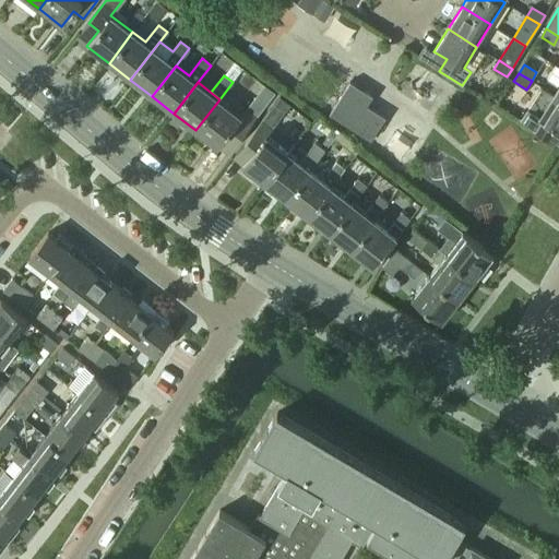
[(330,115),(371,141),(385,118),(367,106),(372,96),(349,82),(330,115)]
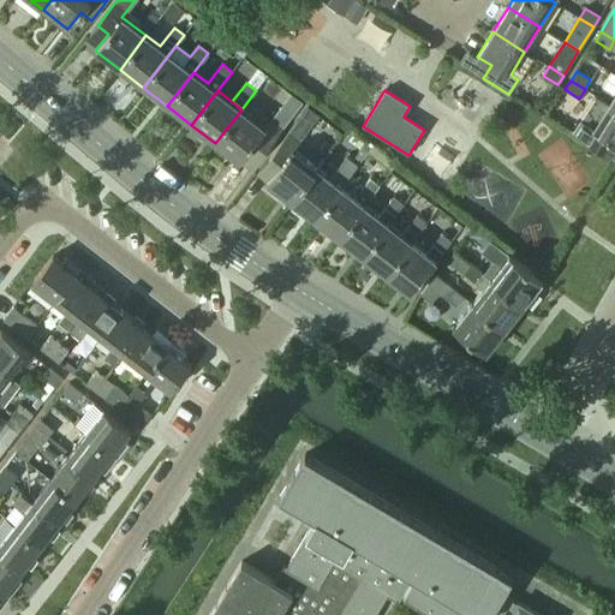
[(280,109),(291,118),(302,103),(291,95),(280,109)]
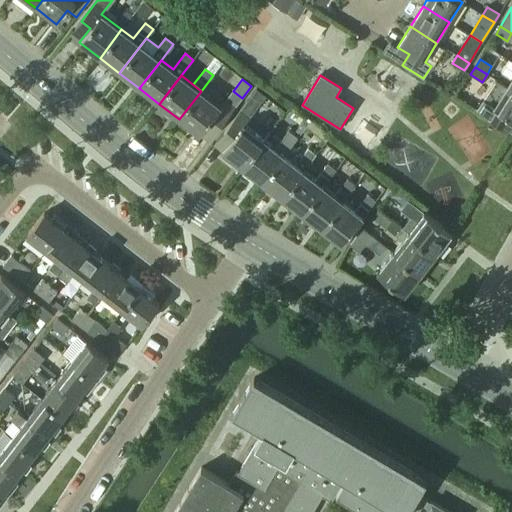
[(477,110),(511,131),(511,89),(507,87),(496,80),(477,110)]
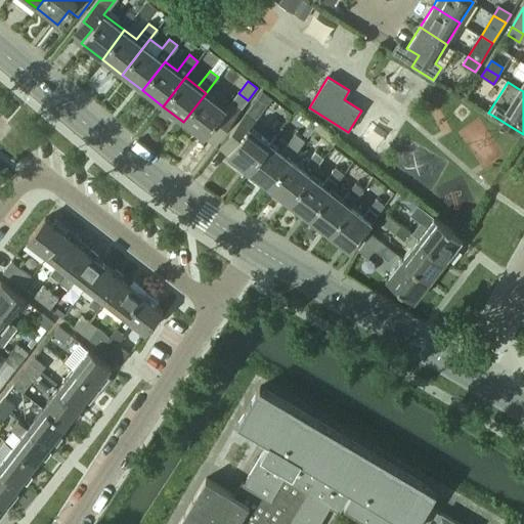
[(262,92),(253,104),(262,112),(271,99),(262,92)]
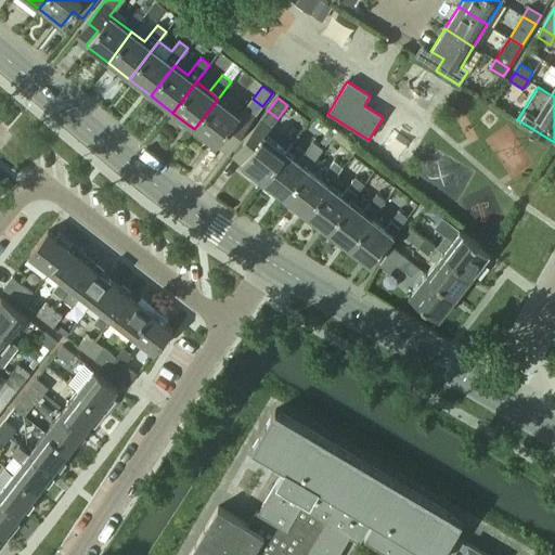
[(216,146),(217,145),(228,131),(237,139),(262,106),(253,99),(240,115),(218,99),(194,129),(216,146)]
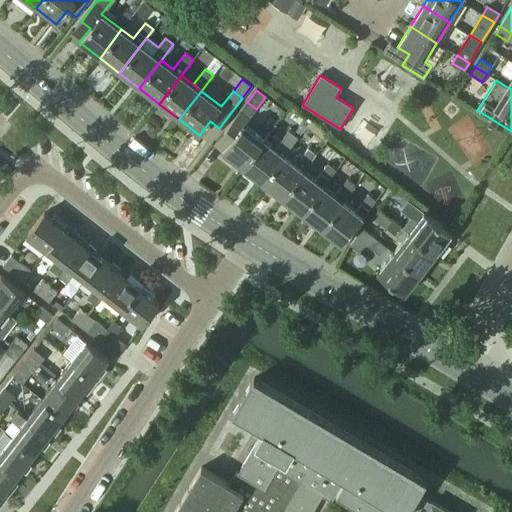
[(222,153),(242,168),(264,140),(244,124),(256,109),(247,102),(223,132),(224,132),(233,139),(223,152),(222,153)]
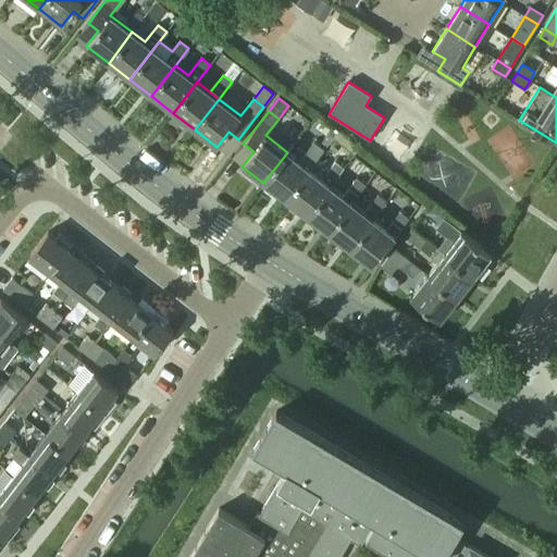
[(218,146),(227,153),(238,139),(229,132),(218,146)]
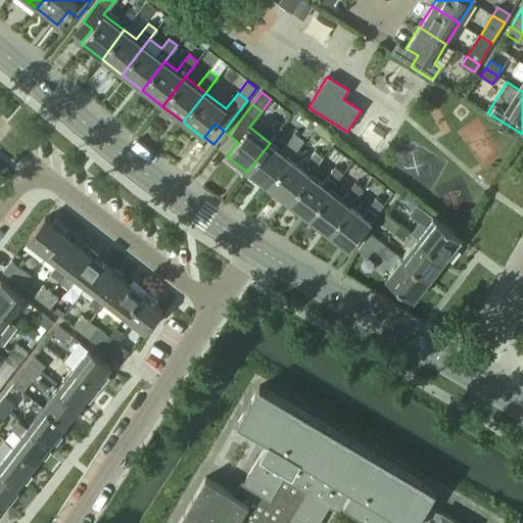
[(268,188),(290,158),(304,141),(295,133),(281,151),(270,143),(247,172),(268,188)]
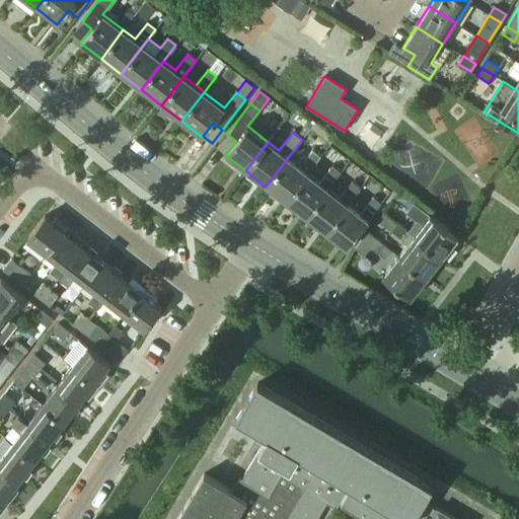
[(217,147),(226,154),(236,141),(227,134),(217,147)]
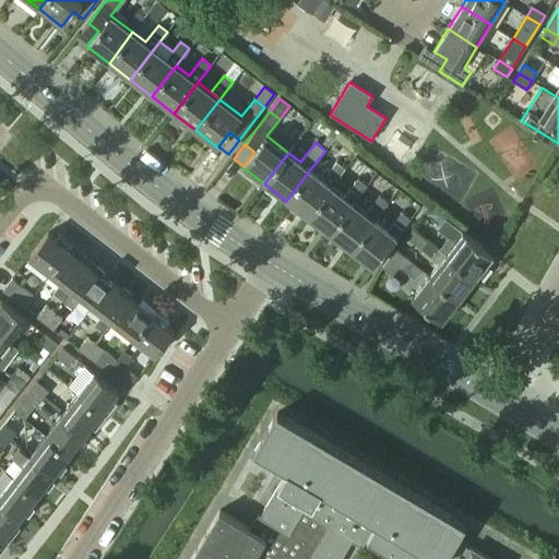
[(329,173),(337,179),(345,169),(336,163),(329,173)]
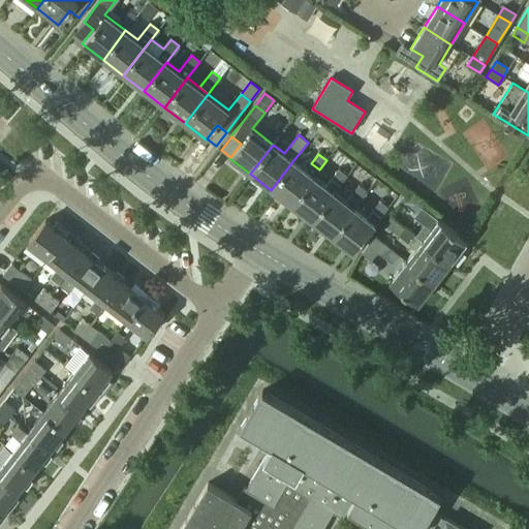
[(271,190),(291,206),(314,177),(293,160),(271,190)]
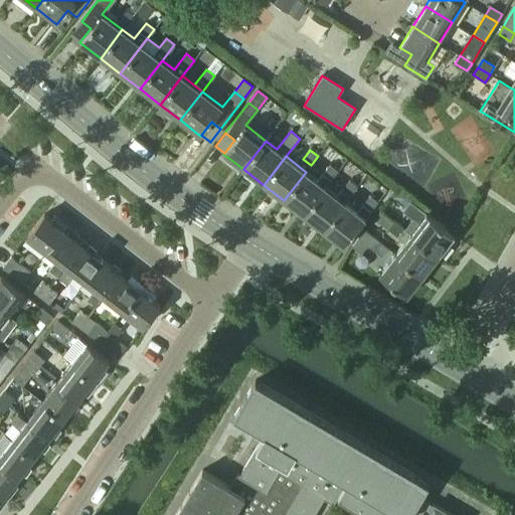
[(284,200),(303,216),(325,187),(326,187),(338,171),(330,165),(317,181),(306,172),(284,200)]
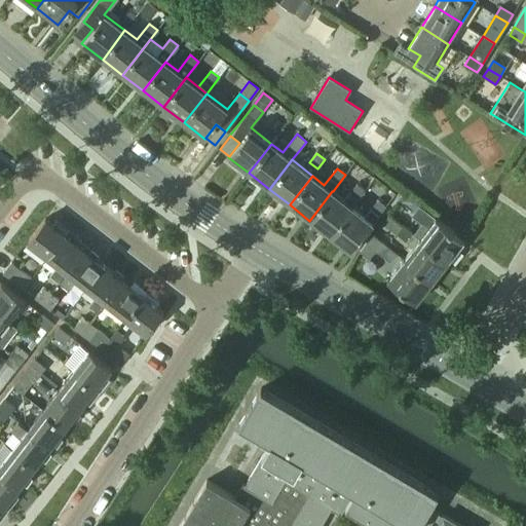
[(309,221),(330,236),(352,208),(365,191),(357,184),(344,200),(333,191),(332,191),(309,221)]
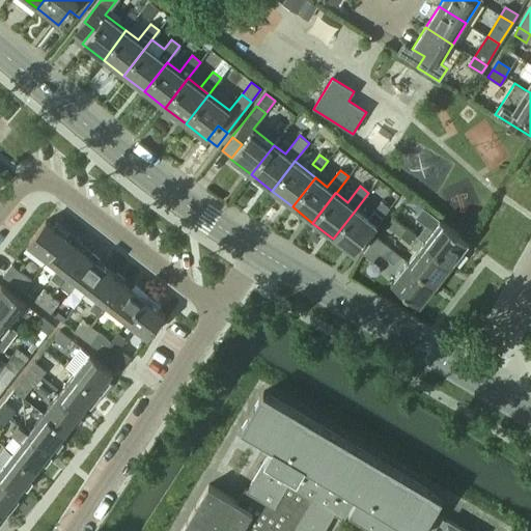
[(402,202),(411,210),(417,201),(409,195),(402,202)]
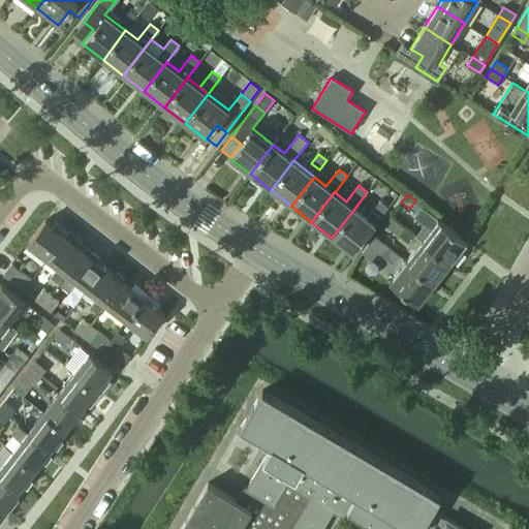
[(332,238),(352,254),(375,224),(387,208),(379,201),(367,218),(354,209),(332,238)]
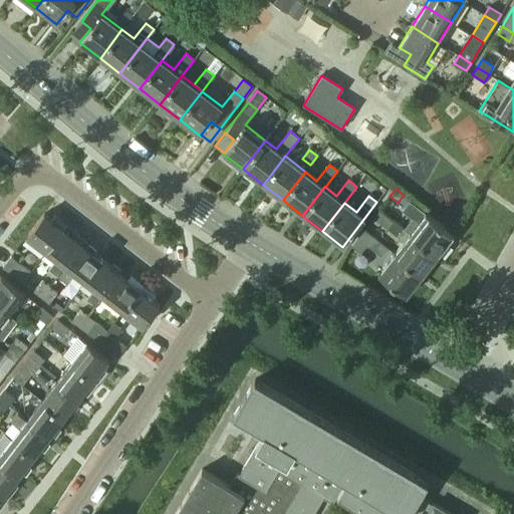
[(410,234),(438,256),(454,235),(410,201),(403,210),(419,222),(410,234)]
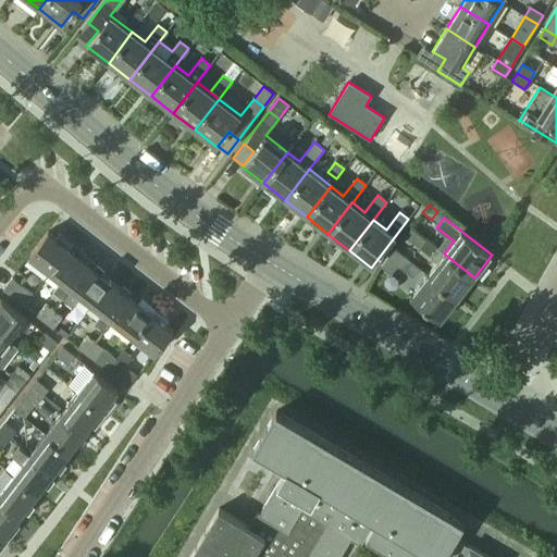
[(420,249),(426,239),(410,227),(404,236),(420,249)]
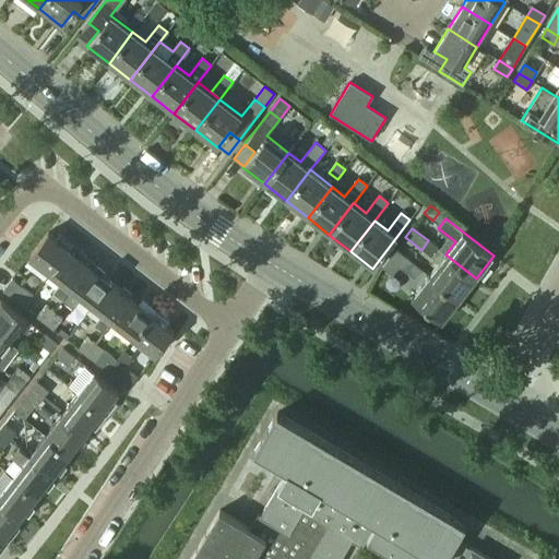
[(50,274),(72,246),(59,235),(56,239),(47,234),(30,257),(50,274)]
